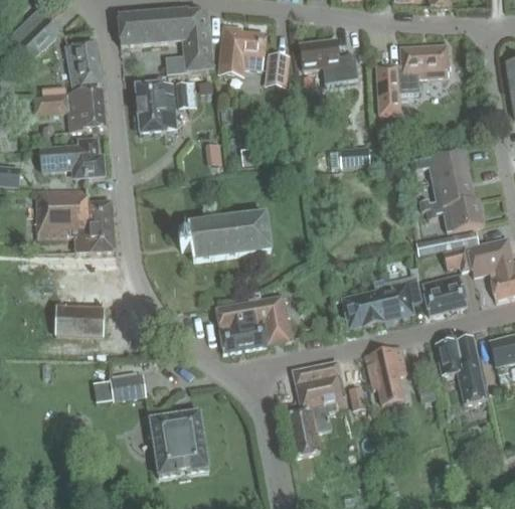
[(59,31),(37,7),(7,35),(30,59),(59,31)]
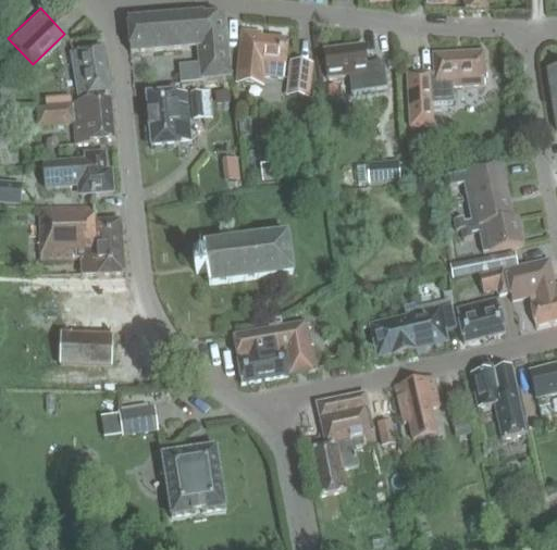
[(203,12),(203,10),(126,16),(130,49),(197,44),(198,61),(178,62),(180,79),(200,78),(200,75),(230,72),(224,11),(203,12)]
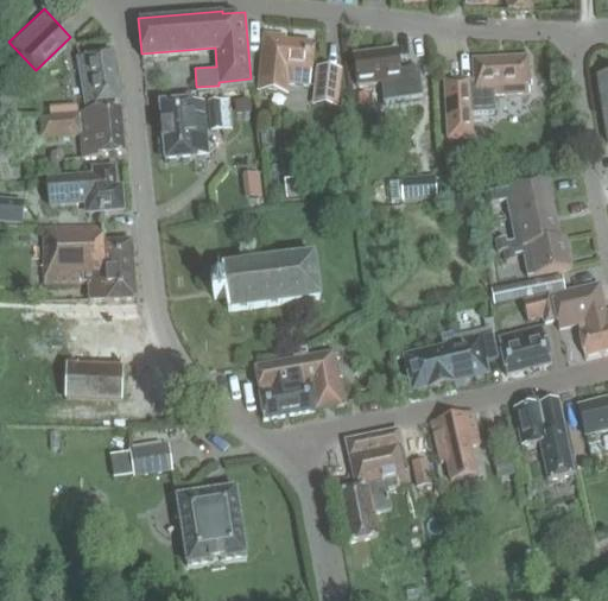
[(285,32),(263,30),(257,88),(286,90),(287,77),(309,78),(312,39),(285,37),(285,32)]
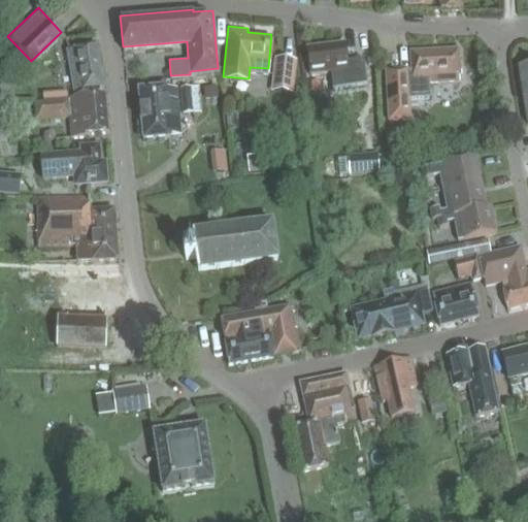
[(347,58),(343,39),(306,44),(309,71),(330,68),(332,86),(344,84),(366,80),(363,56),(347,58)]
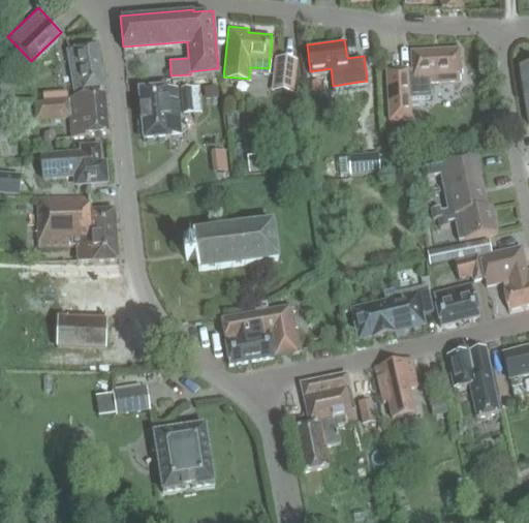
[(101,83),(94,41),(67,47),(74,87),(101,83)]
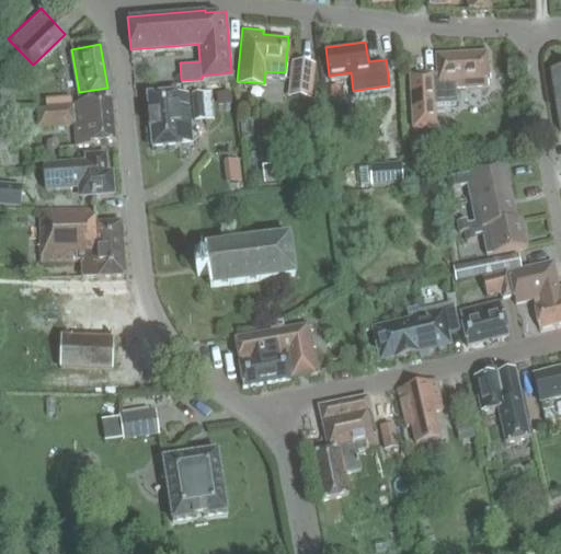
[(488,82),(487,48),(435,50),(436,71),(432,71),(431,70),(409,70),(412,123),(434,123),(433,101),(455,100),(454,84),(488,82)]
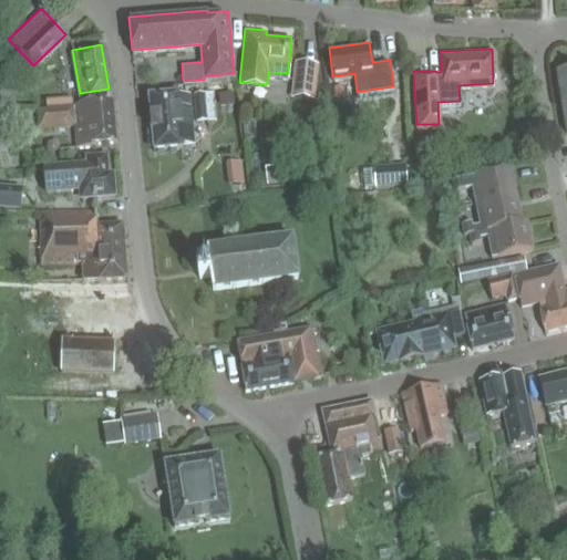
[(318,61),(294,59),(290,93),(313,95),(318,61)]
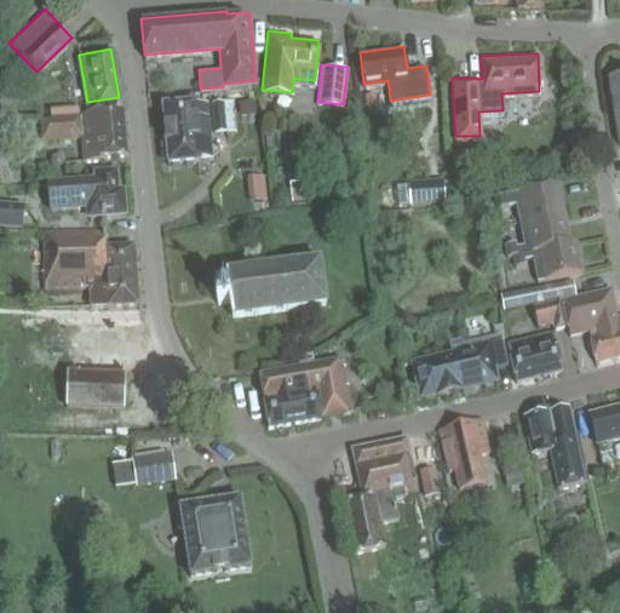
[(619,70),(608,73),(613,107),(619,104),(619,70)]
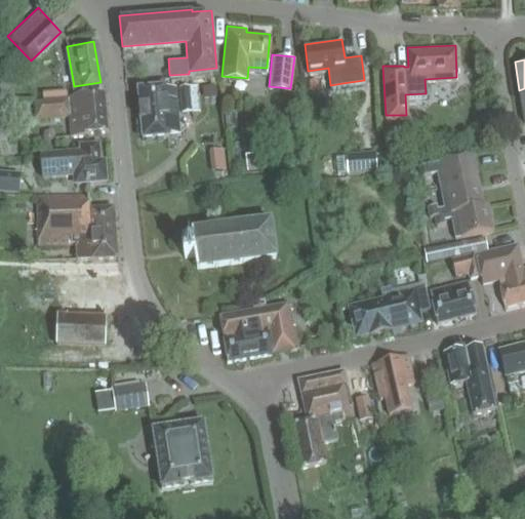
[(164,84),(164,82),(136,85),(140,135),(169,133),(169,131),(178,130),(174,83),(164,84)]
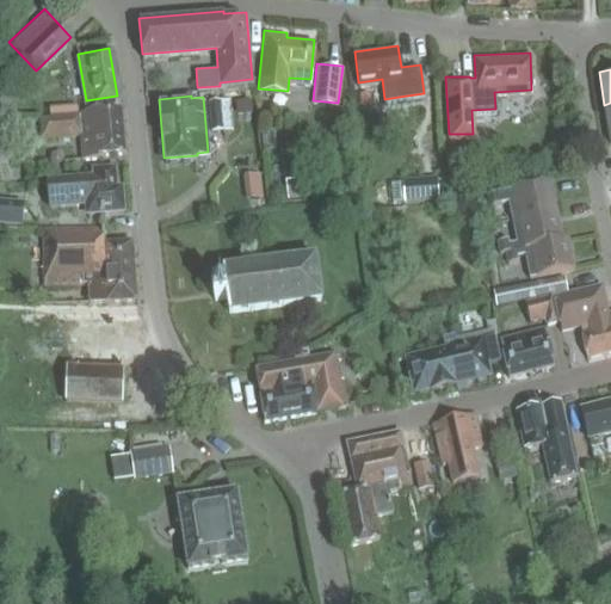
[(230,124),(228,96),(207,97),(210,127),(230,124)]
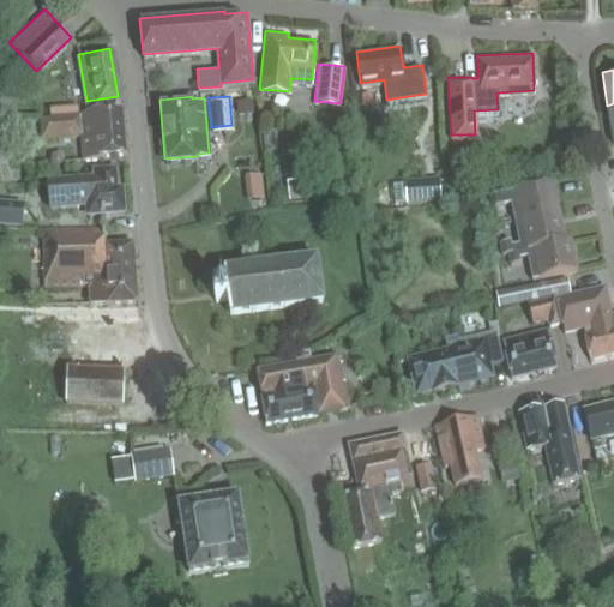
[(125,150),(121,104),(92,106),(77,112),(40,115),(41,134),(80,131),(82,156),(98,155),(98,152),(125,150)]
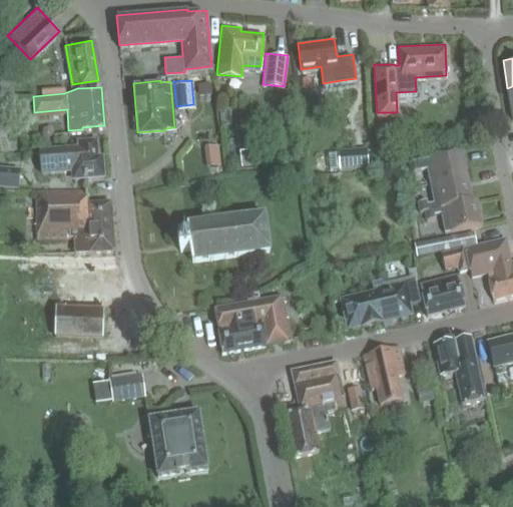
[(96,155),(95,138),(78,140),(78,143),(38,146),(39,169),(72,166),(72,175),(102,173),(101,154),(96,155)]
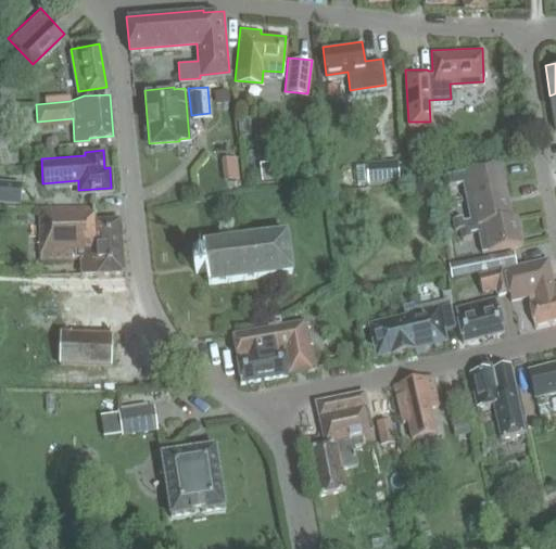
[(367,179),(399,177),(396,156),(366,158),(367,179)]
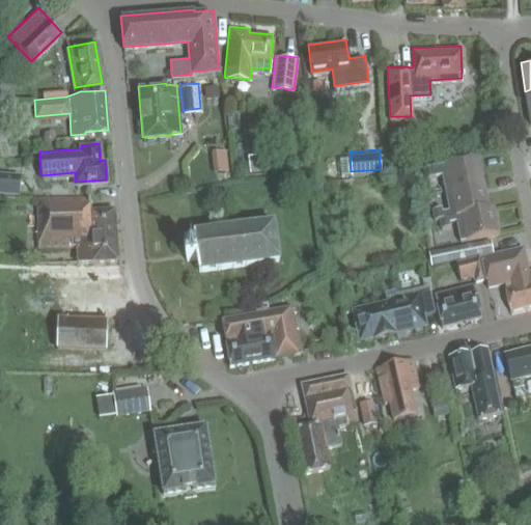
[(271,167),(269,150),(247,153),(249,169),(271,167)]
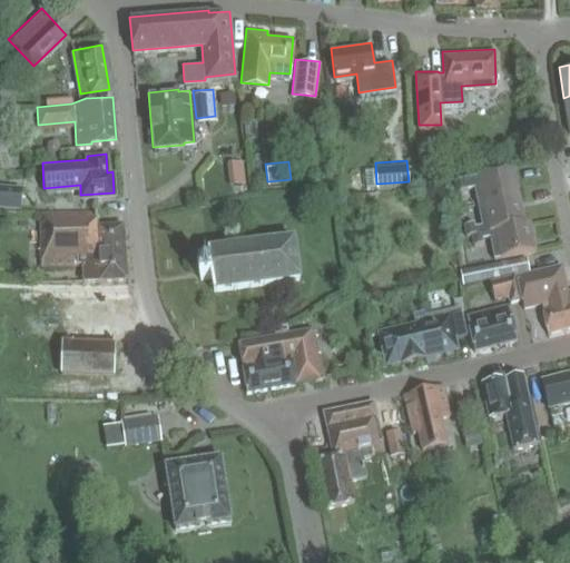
[(477,201),(519,193),(512,164),(454,176),(457,188),(473,185),(477,201)]
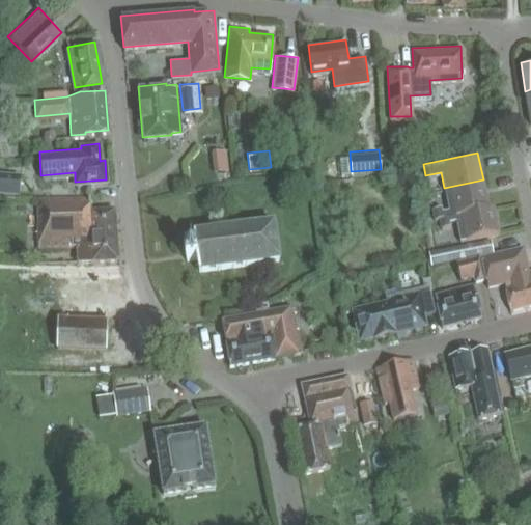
[(20,171),(0,169),(0,191),(18,193),(20,171)]
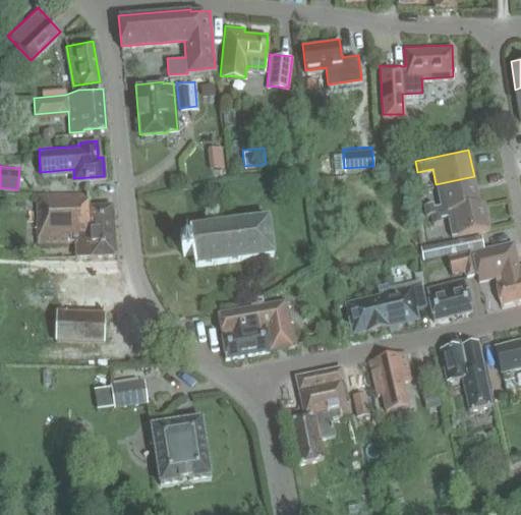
[(479,201),(474,176),(436,184),(439,203),(433,204),(432,201),(423,202),(425,213),(430,212),(479,202),(479,201)]
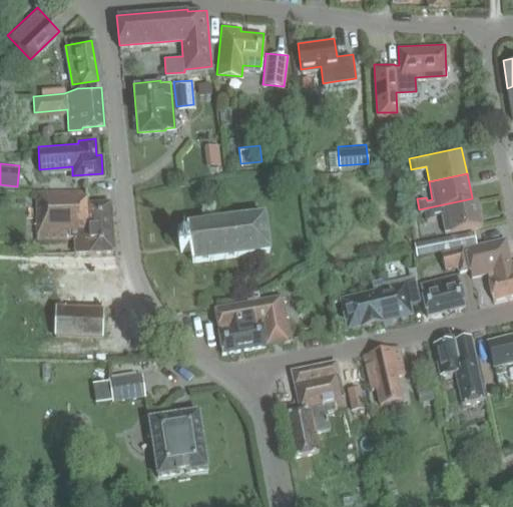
[(87,200),(86,188),(36,188),(36,235),(38,235),(75,235),(73,238),(74,251),(88,250),(113,249),(111,199),(87,200)]
